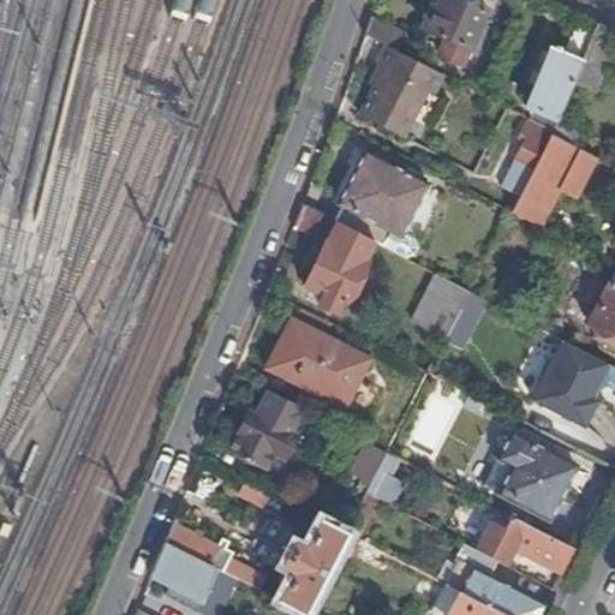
[(447,36),(440,53),(464,64),(487,10),(463,0),(440,0),(437,9),(431,6),(423,27),(447,36)]
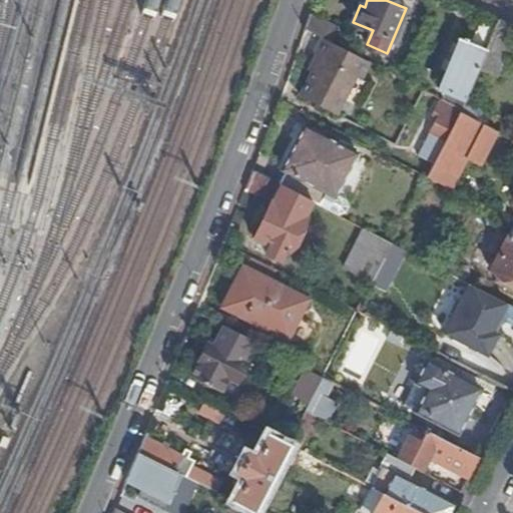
[(340,28),(311,13),(306,29),(324,38),(333,43),(340,28)]
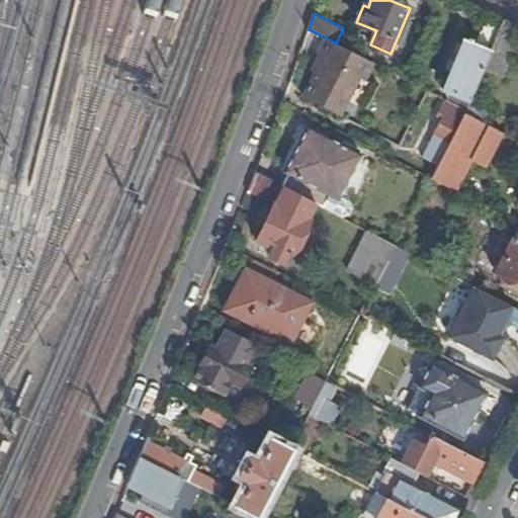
[(470,101),(492,51),(504,20),(489,14),(475,46),(464,40),(444,89),(470,101)]
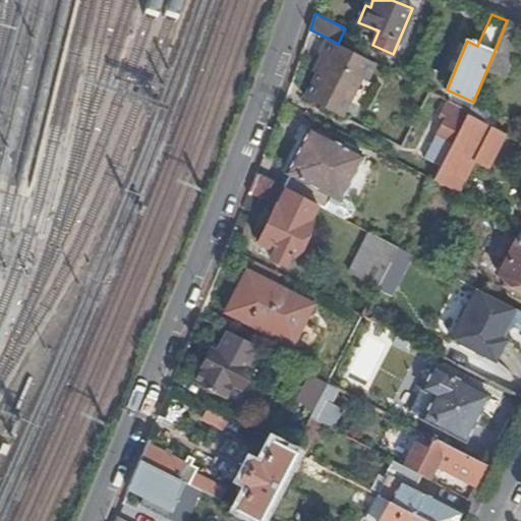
[(513,58),(520,39),(520,26),(507,20),(495,51),(513,58)]
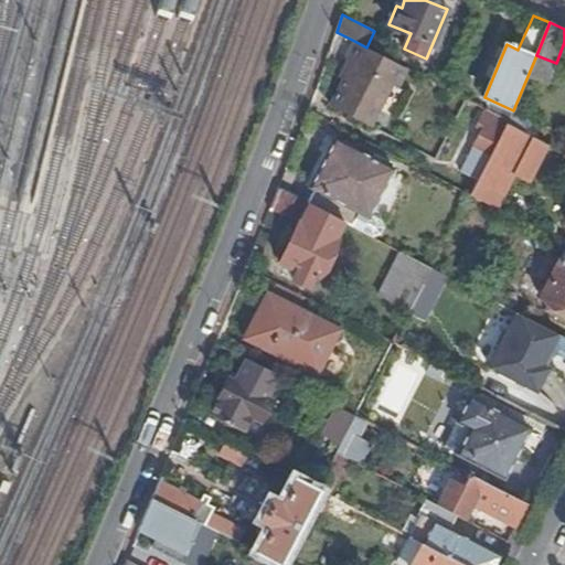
[(400,86),(408,68),(366,48),(356,42),(349,60),(355,63),(334,106),(373,126),(395,84),(400,86)]
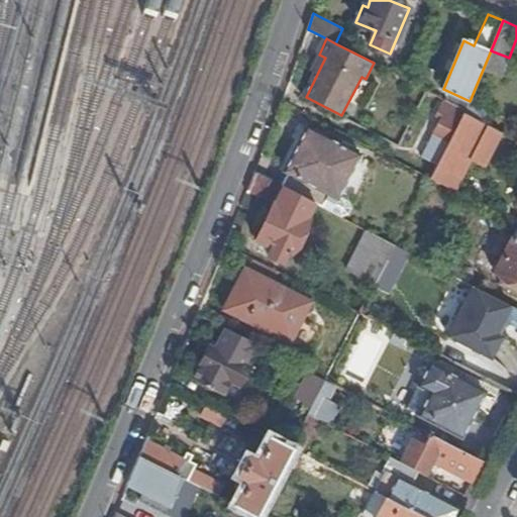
[(463,113),(466,110),(446,100),(440,113),(444,116),(434,134),(449,142),(463,113)]
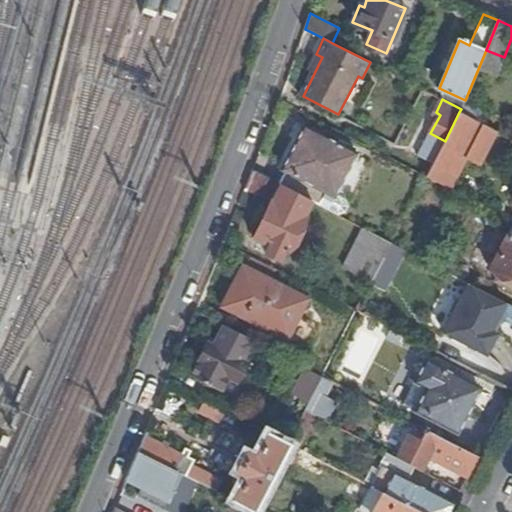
[(481,163),(497,131),(459,112),(445,141),(427,176),(451,189),(467,157),(481,163)]
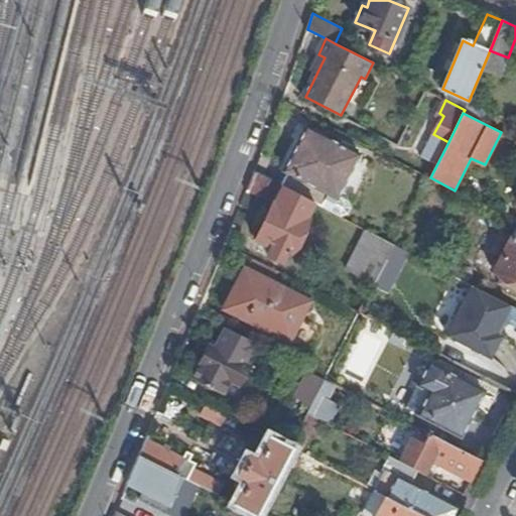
[(315,204),(334,213),(340,201),(342,203),(364,157),(310,130),(287,174),(296,178),(290,190),(315,204)]
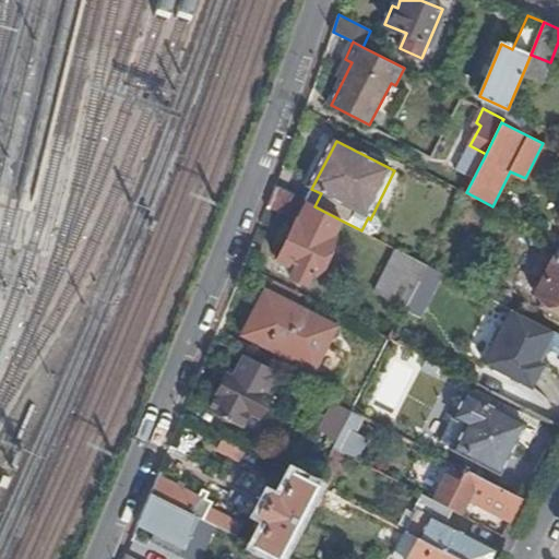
[(314,206),(275,186),(268,205),(296,221),(276,260),(294,269),(289,275),(306,284),(311,274),(314,275),(342,221),(314,206)]
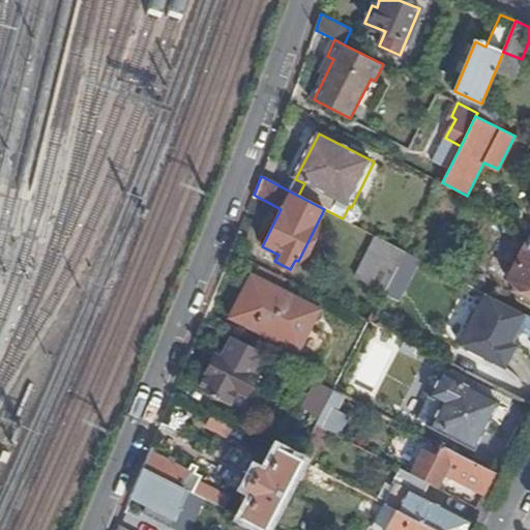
[(529,235),(507,278),(529,290),(529,235)]
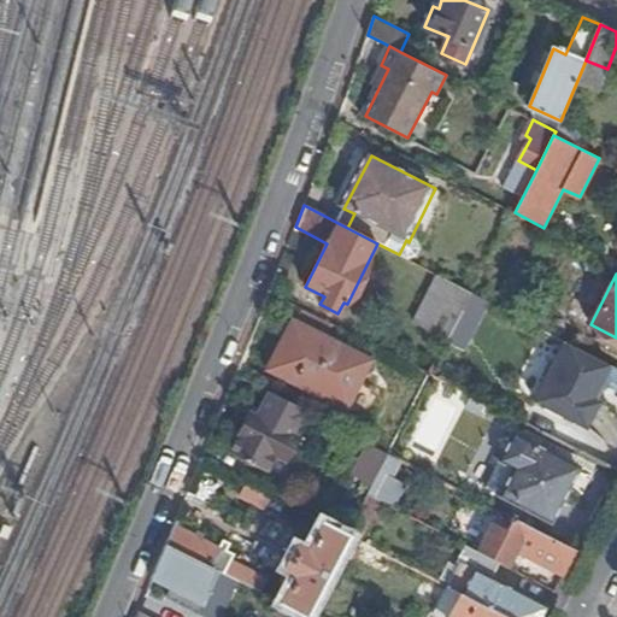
[(432,328),(450,339),(472,293),(453,283),(432,328)]
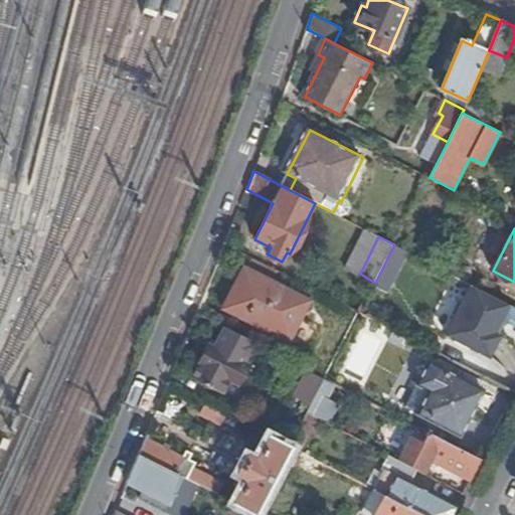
[(390,291),(409,252),(394,244),(375,283),(390,291)]
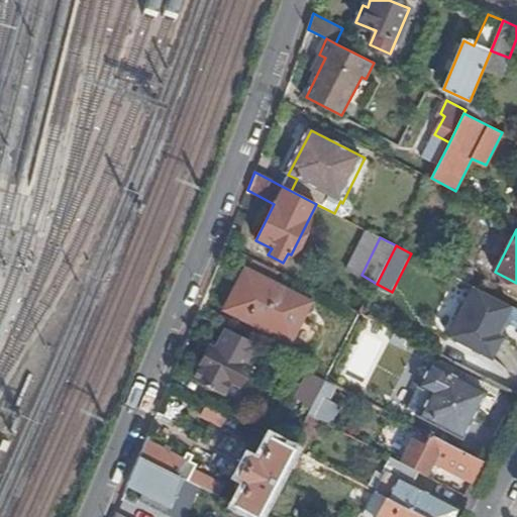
[(281,336),(301,298),(246,270),(224,308),(281,336)]
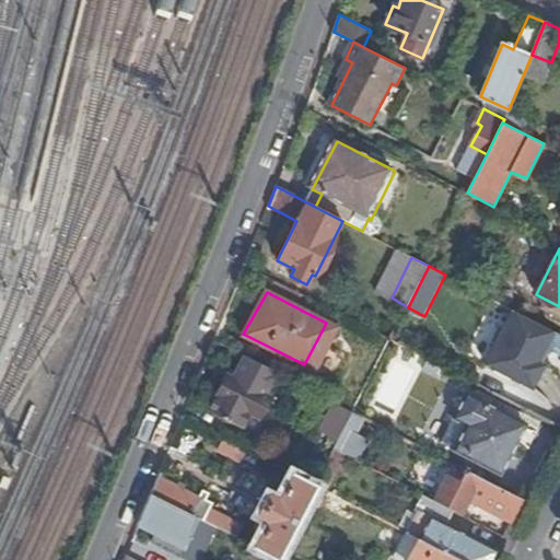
[(337,327),(326,323),(304,364),(314,370),(337,327)]
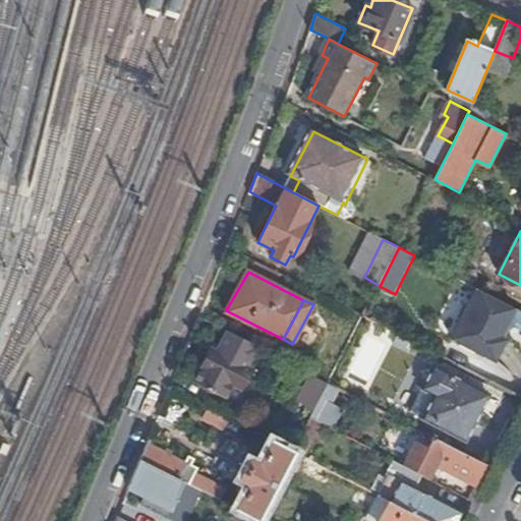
[(520,396),(520,372),(503,364),(520,330),(520,329),(485,311),(459,364),(520,396)]
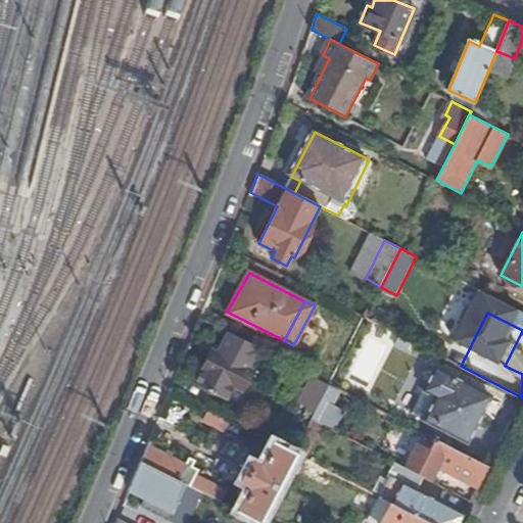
[(257,346),(229,332),(218,353),(210,350),(194,383),(225,399),(232,384),(242,389),(251,372),(246,369),(257,346)]
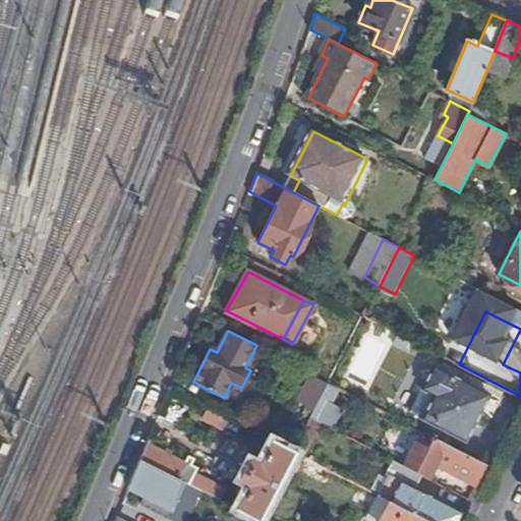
[(431,393),(418,415),(466,440),(489,395),(436,367),(423,389),(431,393)]
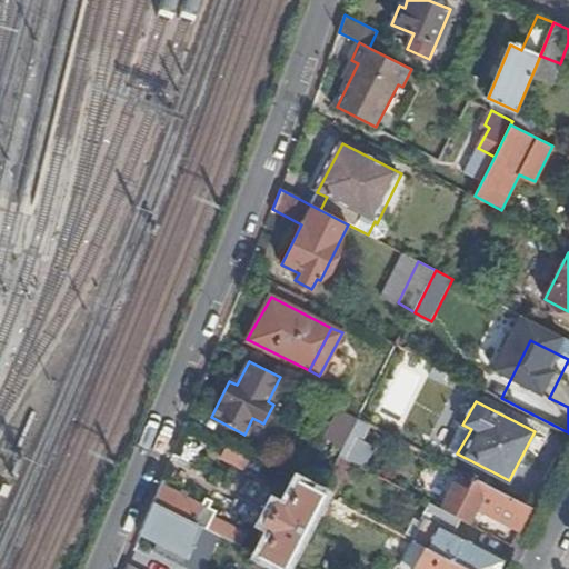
[(343,449),(359,418),(340,409),(325,438),(343,449)]
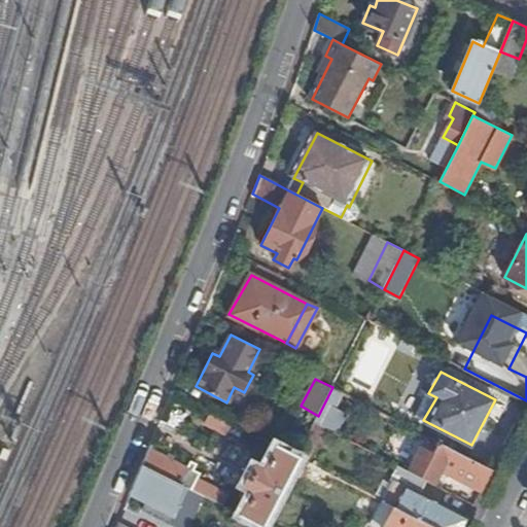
[(344,393),(332,387),(318,416),(315,423),(325,428),(344,393)]
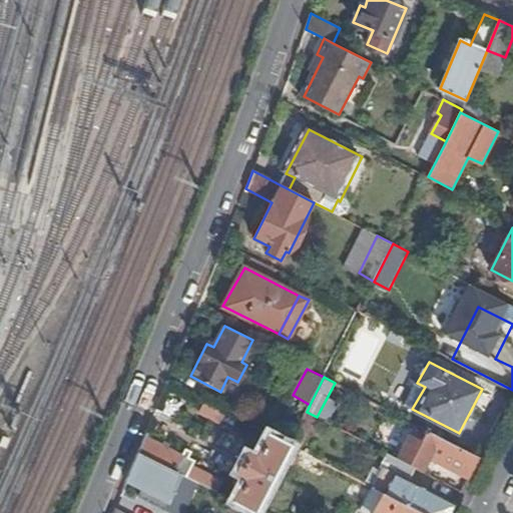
[(405,405),(412,409),(425,387),(417,383),(405,405)]
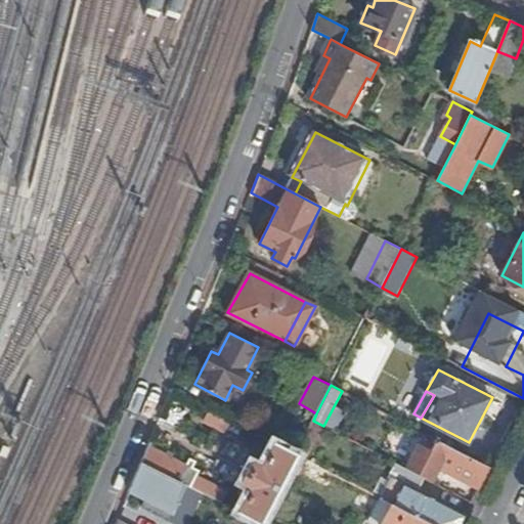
[(323,426),(313,421),(304,439),(295,454),(305,460),(323,426)]
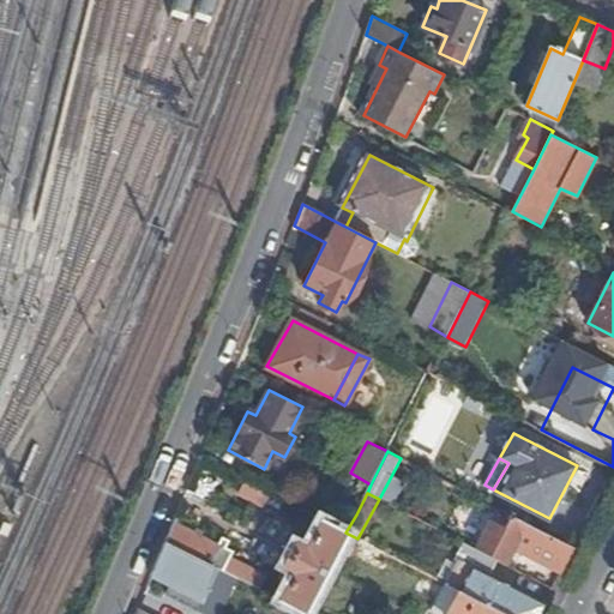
[(563,572),(575,547),(511,515),(505,525),(491,519),(476,548),(498,560),(507,564),(515,549),(563,572)]
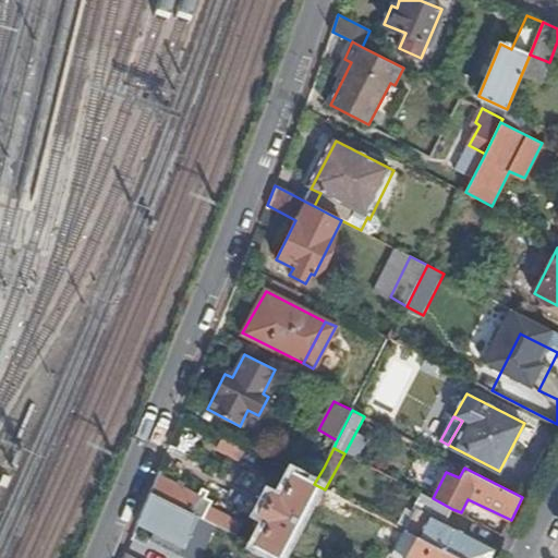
[(306,499),(314,484),(292,472),(279,498),(269,493),(258,514),(267,519),(254,546),(276,557),(306,499)]
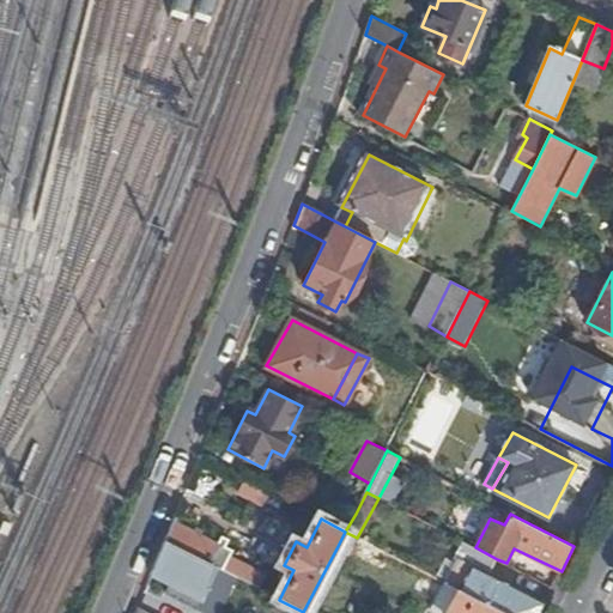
[(219,546),(174,522),(165,542),(223,571),(229,558),(232,552),(225,550),(230,540),(223,538),(219,546)]
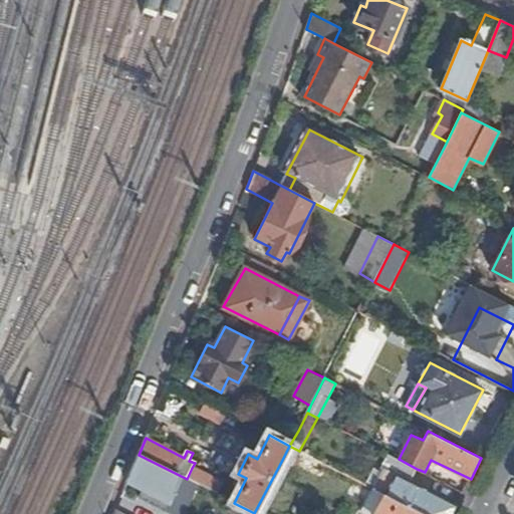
[(299,451),(289,446),(282,460),(292,465),(299,451)]
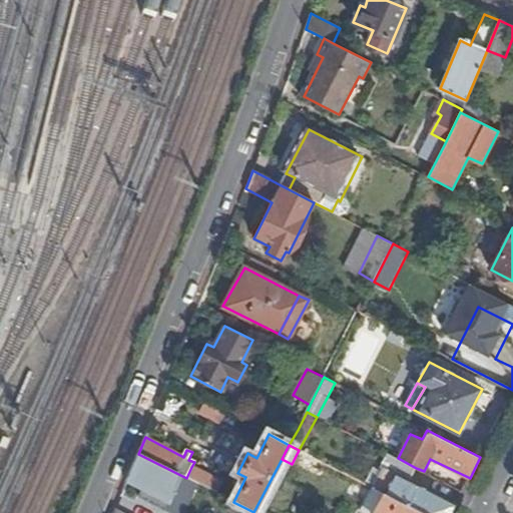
[(186,478),(138,454),(127,482),(169,503),(174,491),(191,499),(198,485),(186,478)]
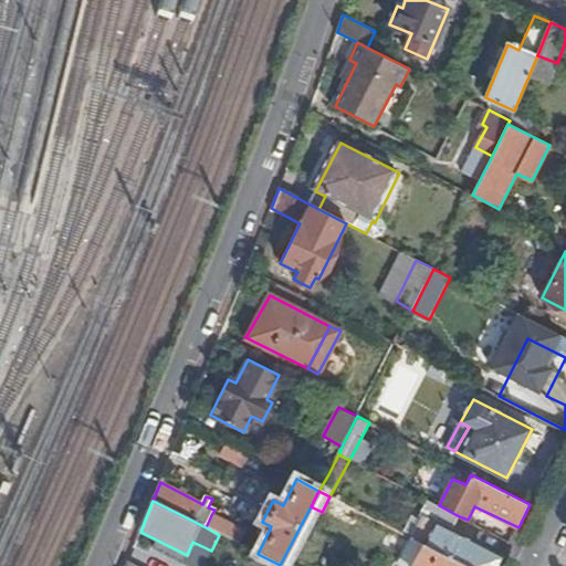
[(459,516),(439,505),(431,501),(422,517),(429,521),(418,542),(464,565),(498,565),(503,556),(452,531),(459,516)]
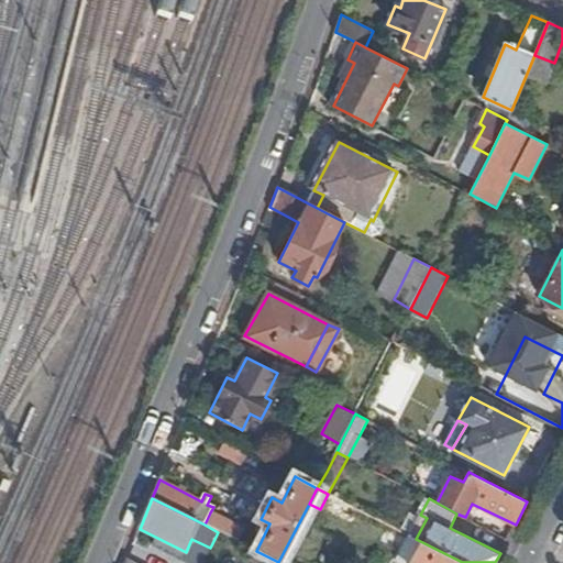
[(229,522),(210,512),(205,525),(218,532),(239,542),(243,534),(228,526),(229,522)]
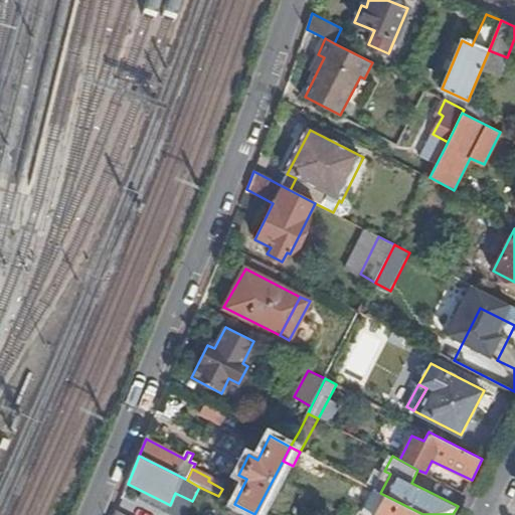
[(422,514),(380,493),(376,490),(364,513),(367,514),(422,514)]
